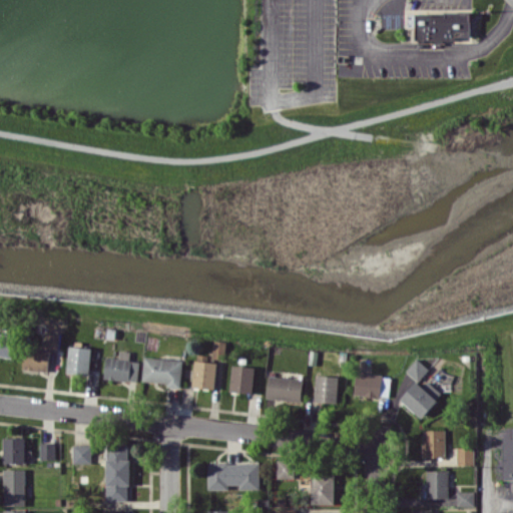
[(408,13),(433,13),(433,15),(445,15),(445,11),(471,11),(472,37),(456,36),(456,40),(416,39),(416,26),(409,26),(408,13)]
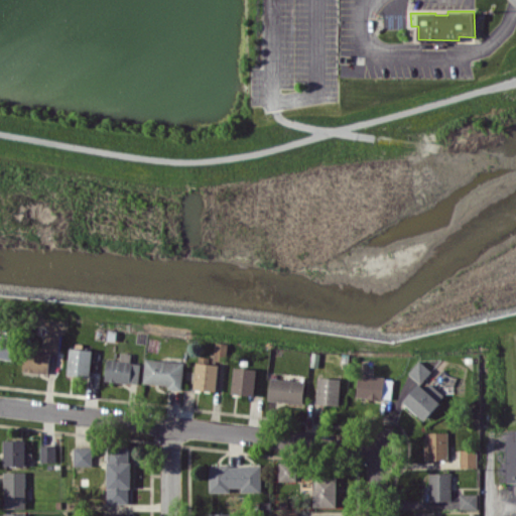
[(0,356),(13,358),(15,337),(0,335),(0,356)]
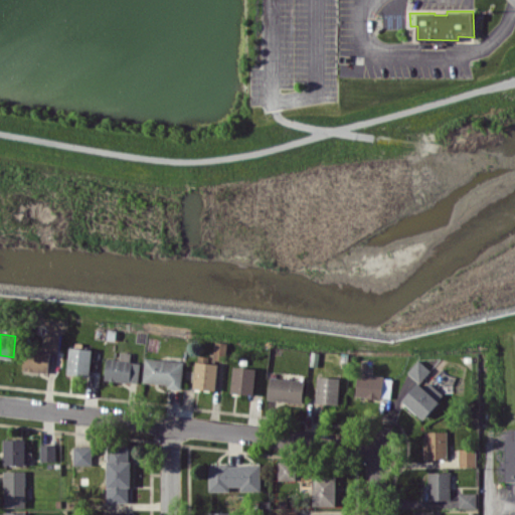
[(47,348),(60,349),(60,334),(47,334),(47,348)]
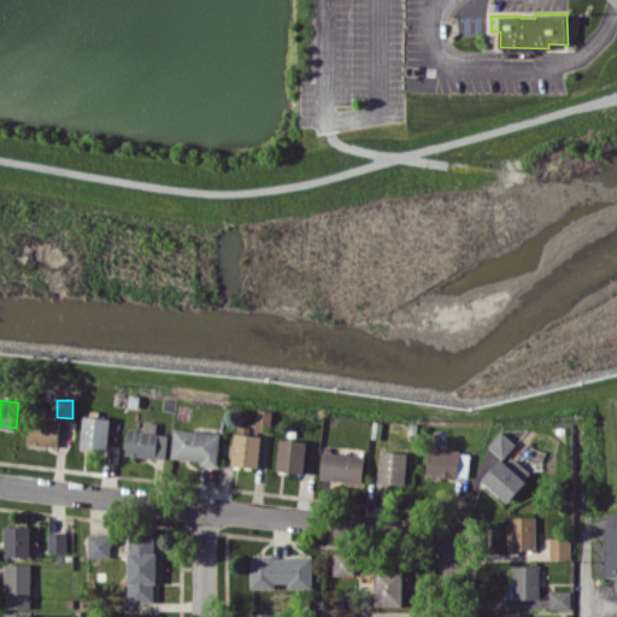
[(269,430),(269,410),(258,410),(257,430),(269,430)]
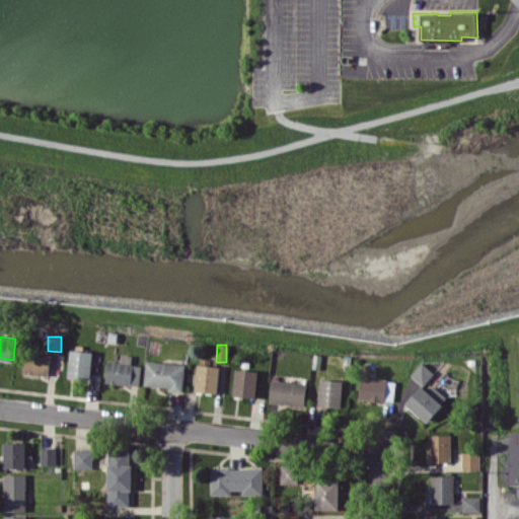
[(90,379),(93,352),(71,350),(68,376),(90,379)]
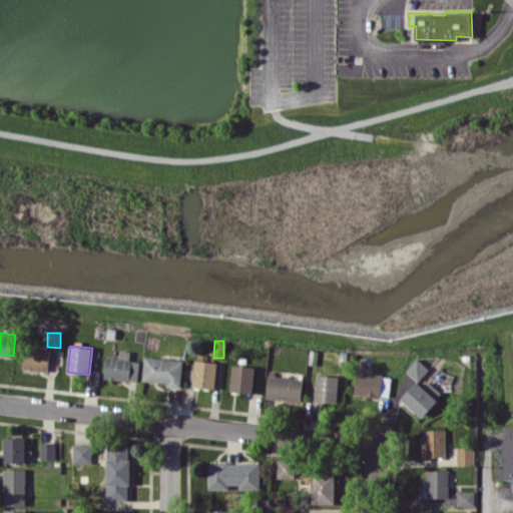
[(50,349),(25,348),(23,369),(49,370),(50,349)]
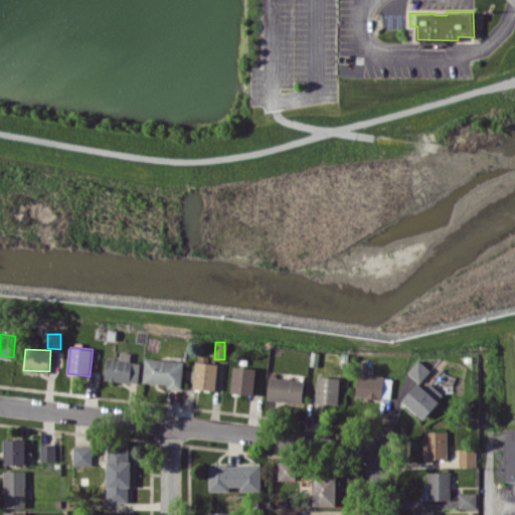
[(107,357),(105,379),(139,383),(142,362),(131,361),(132,353),(121,351),(120,359),(107,357)]
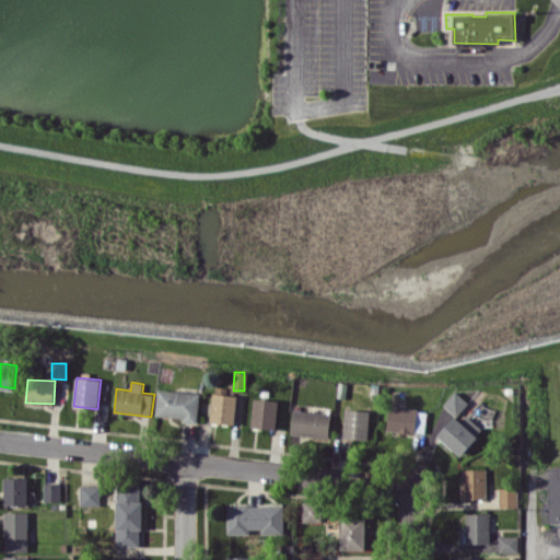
[(198,420),(199,392),(158,389),(156,418),(198,420)]
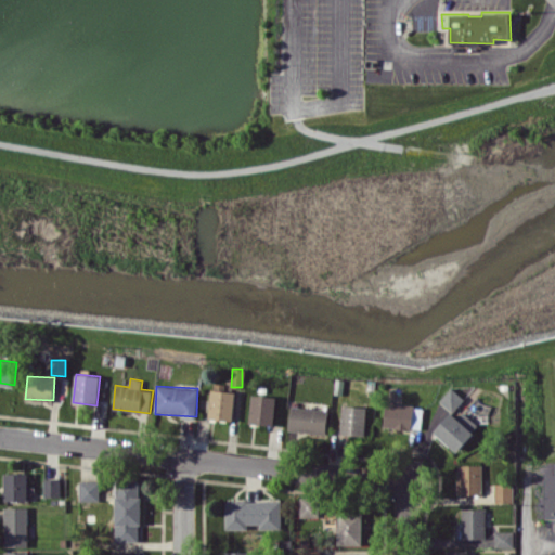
[(464,398),(451,387),(439,401),(452,412),(464,398)]
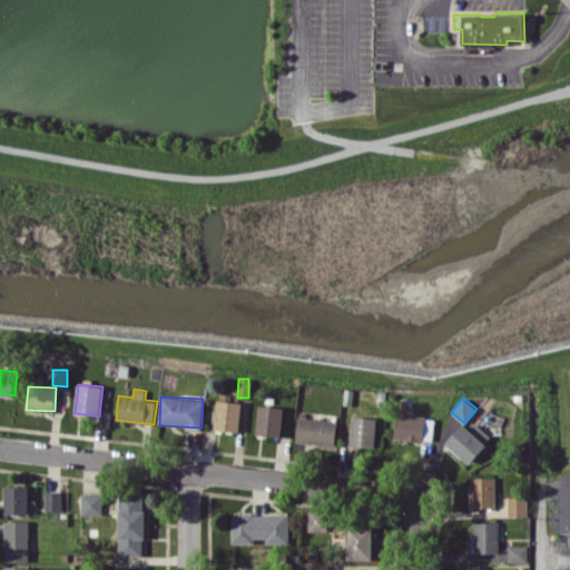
[(238,432),(242,402),(217,400),(214,429),(238,432)]
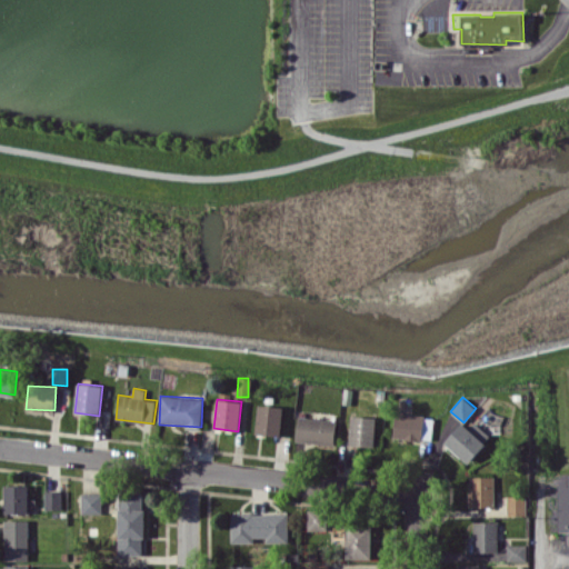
[(257,435),(281,436),(282,406),(258,405),(257,435)]
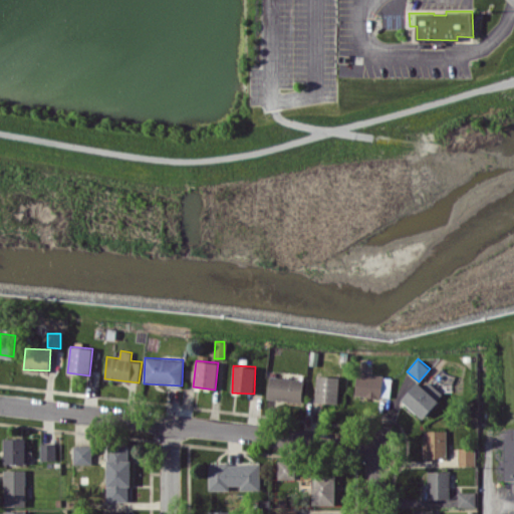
[(390,399),(392,375),(356,372),(354,396),(390,399)]
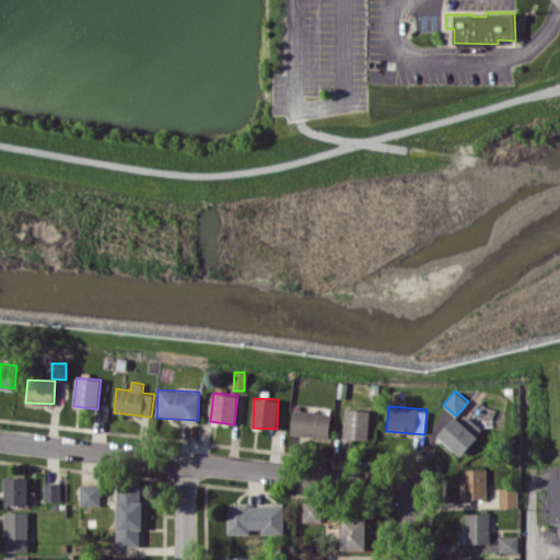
[(369,439),(370,410),(346,409),(345,439),(369,439)]
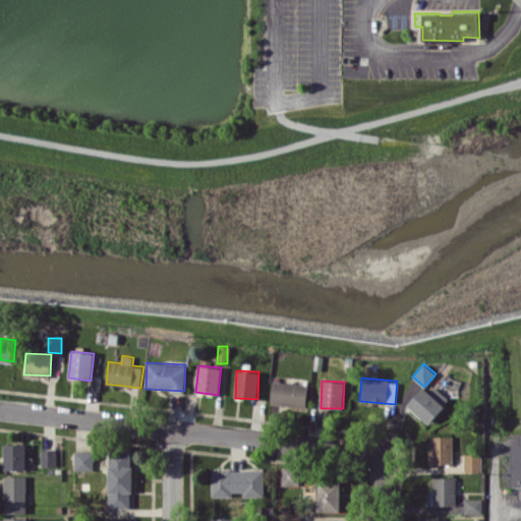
[(271,405),(306,407),(307,384),(272,382),(271,405)]
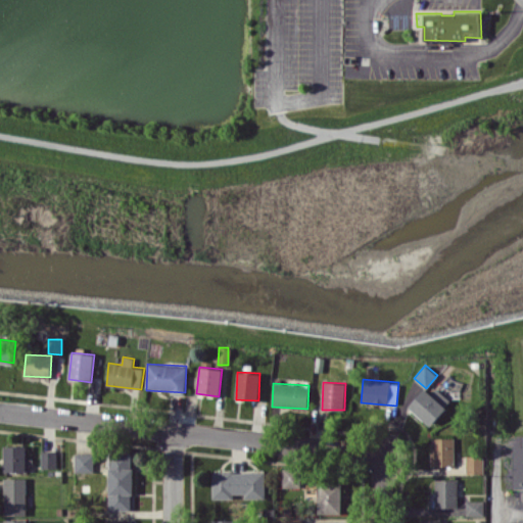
[(425,388),(409,406),(429,425),(452,401),(436,387),(431,393),(425,388)]
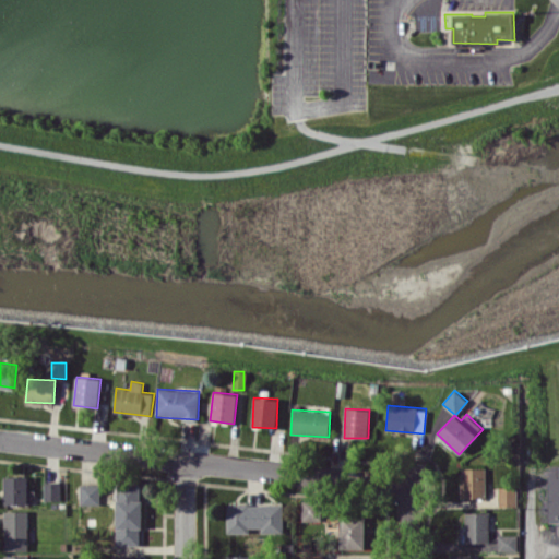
[(558,544),(558,465),(558,466),(558,473),(558,475),(548,476),(548,522),(558,522),(558,544)]
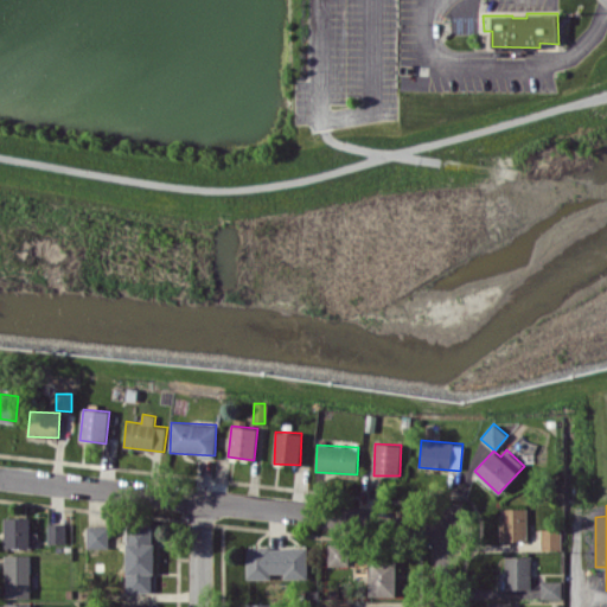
[(528,540),(528,509),(500,509),(500,541),(528,540)]
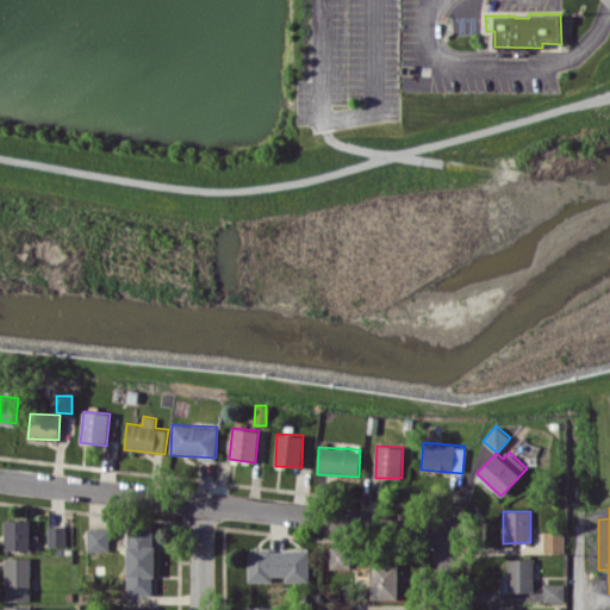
[(6,551),(31,549),(30,520),(5,520),(6,551)]
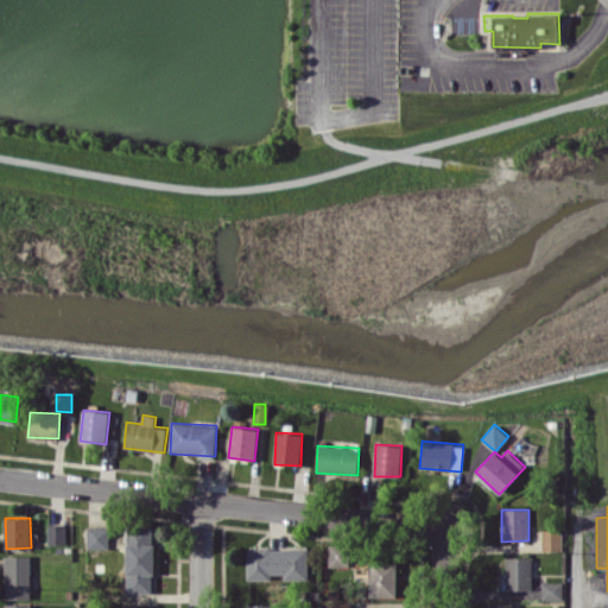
[(49,544),(67,544),(67,524),(49,524),(49,544)]
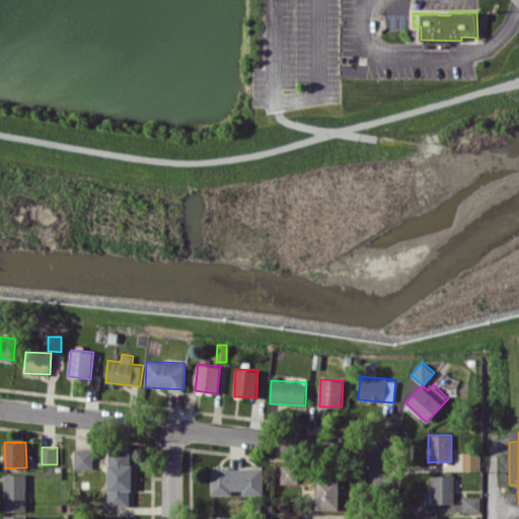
[(75,467),(92,468),(93,450),(75,449),(75,467)]
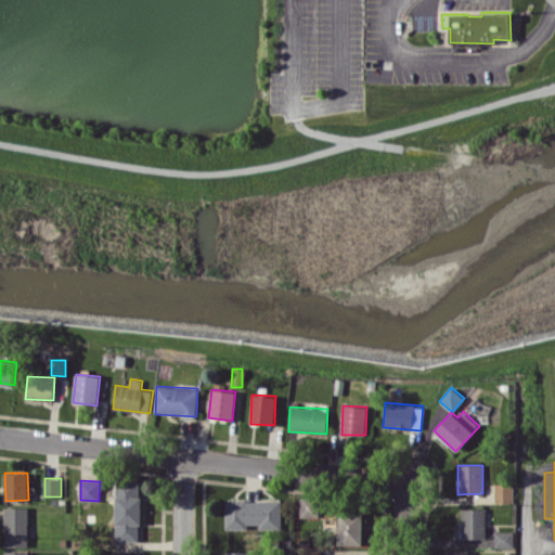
[(115,541),(140,541),(140,480),(116,480),(115,541)]
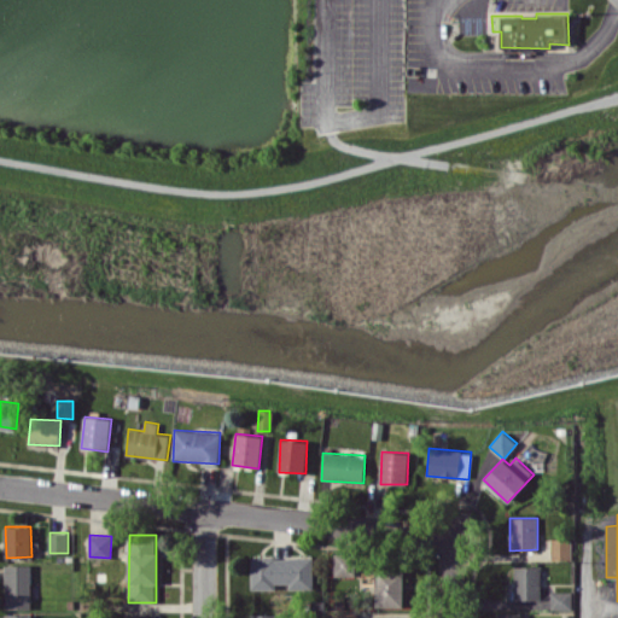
[(551,560),(571,559),(571,537),(551,538),(551,560)]
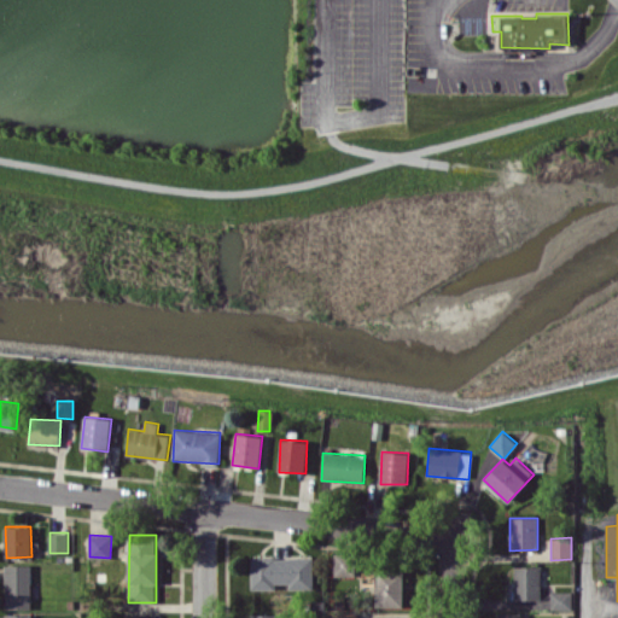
[(333,575),(356,576),(356,553),(334,552),(333,575)]
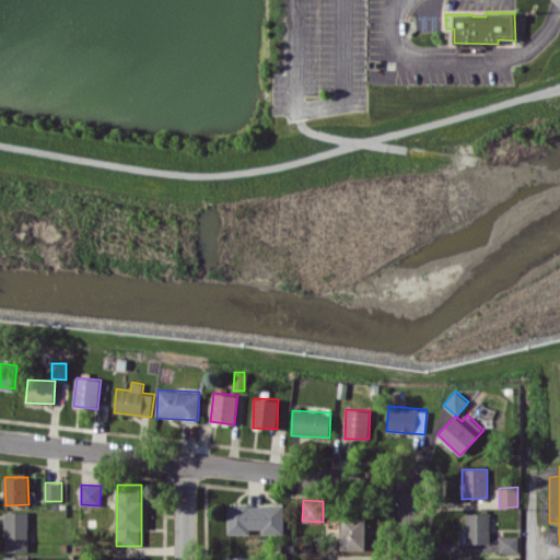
[(284,534),(283,504),(228,505),(228,534),(251,534),(251,528),(263,528),(263,534),(284,534)]
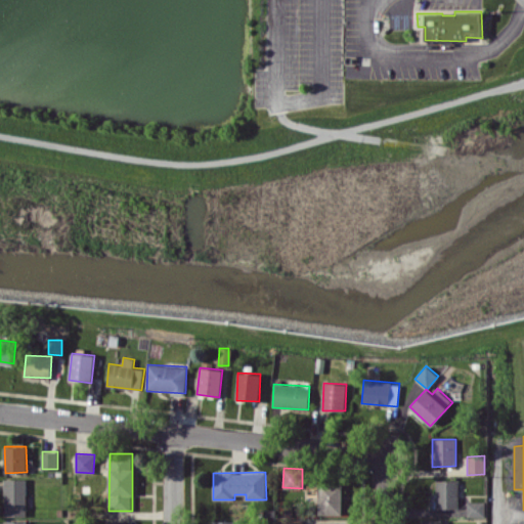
[(4,516),(27,516),(27,479),(4,479),(4,516)]
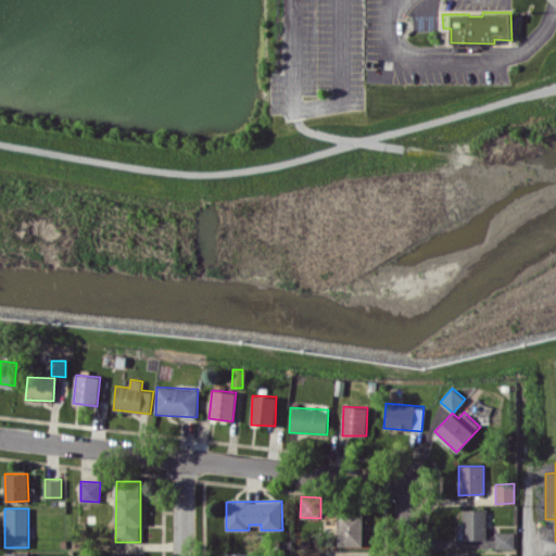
[(487,509),(463,509),(463,539),(487,540),(487,509)]
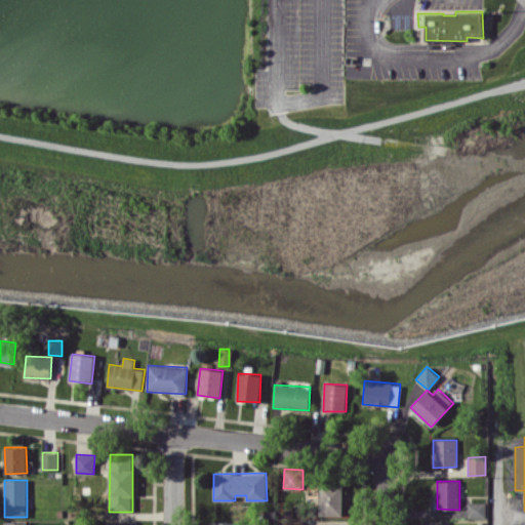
[(320,516),(344,515),(342,484),(319,484),(320,516)]
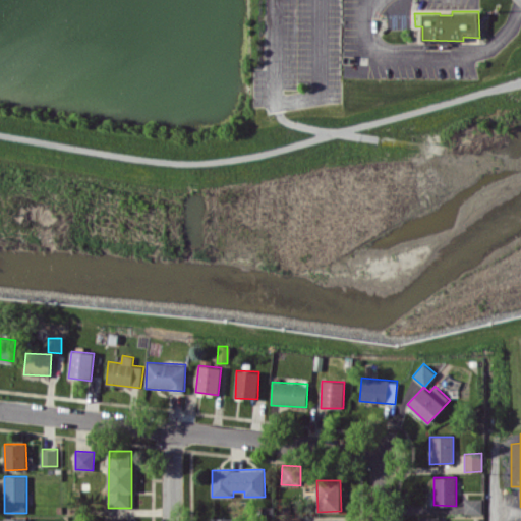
[(464,513),(482,514),(482,499),(464,499),(464,513)]
